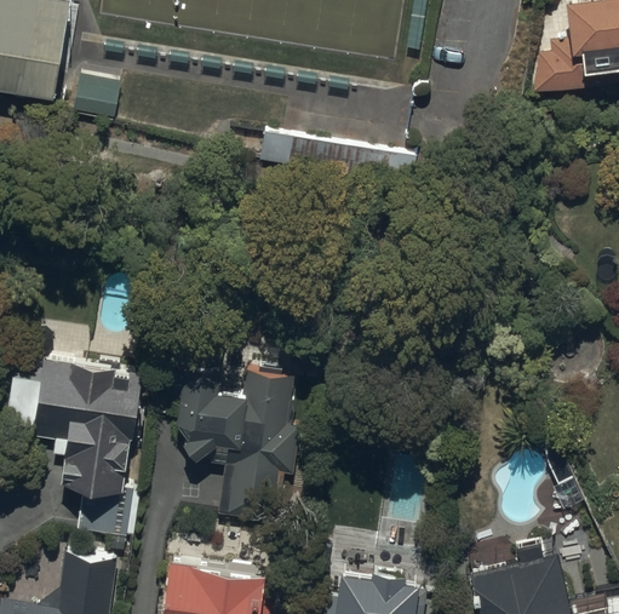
[(59,0),(0,0),(0,68),(46,76),(59,0)]
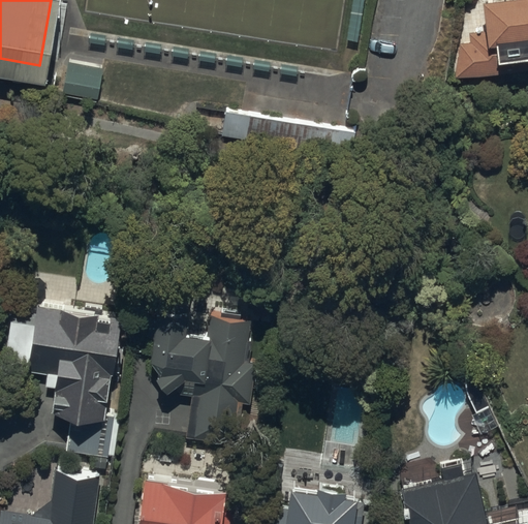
[(527,0),(488,0),(492,30),(474,32),(475,41),(463,42),(458,66),(527,59),(527,51),(526,42),(527,42),(527,0)]
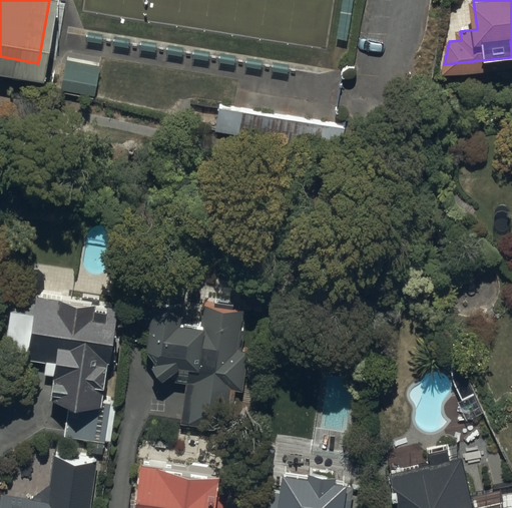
[(101,67),(65,61),(59,97),(95,103),(101,67)]
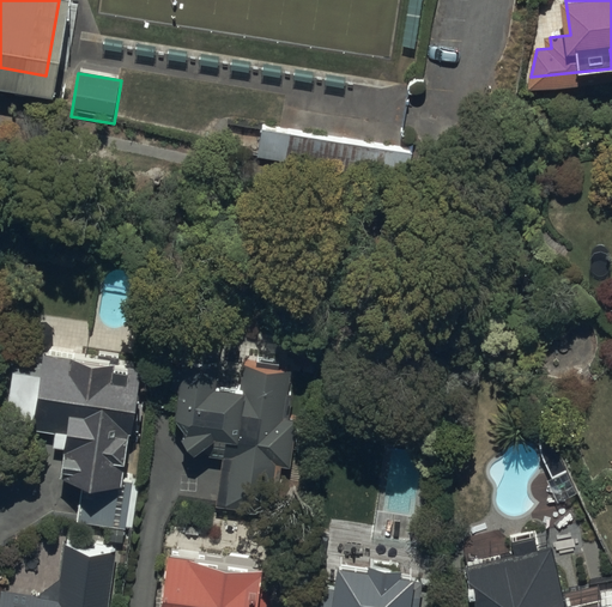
[(417,157),(261,129),(255,158),(411,186),(417,157)]
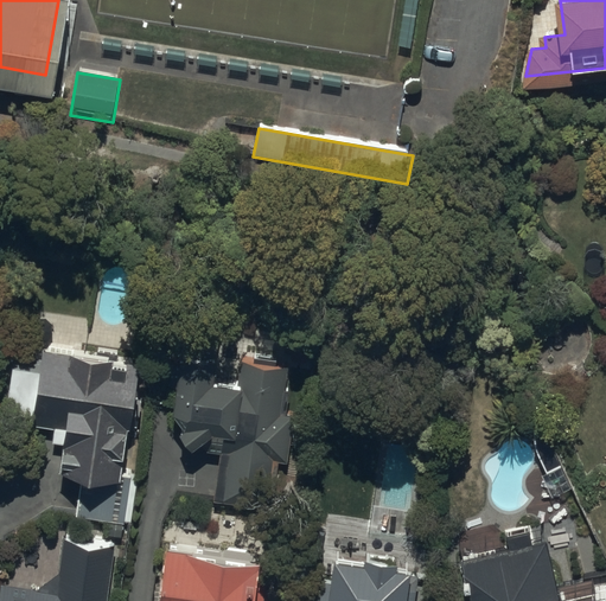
[(40,360),(14,357),(7,414),(30,416),(29,428),(55,432),(52,442),(61,443),(57,471),(83,474),(77,519),(108,524),(107,539),(122,541),(131,478),(119,477),(126,426),(136,427),(140,401),(132,400),(136,364),(116,362),(117,353),(70,347),(70,352),(42,349),(40,360)]
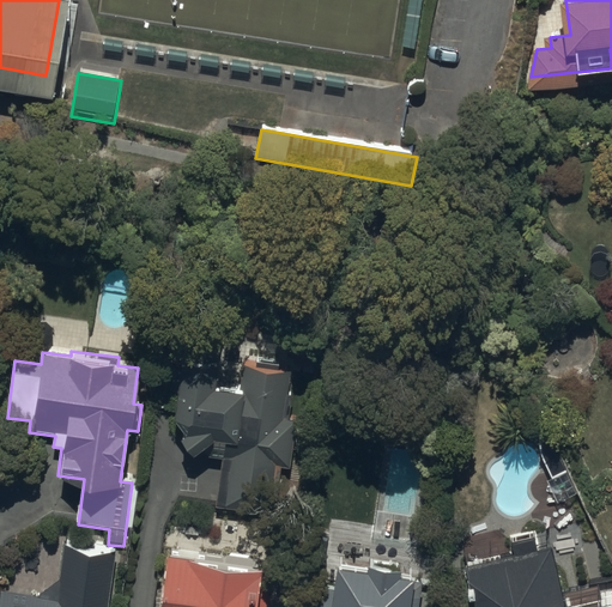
[(217,363),(181,358),(175,416),(185,430),(180,433),(192,451),(200,447),(208,459),(223,459),(216,508),(268,515),(276,465),(288,467),(294,423),(283,422),(289,371),(244,365),(241,390),(213,387),(217,363)]
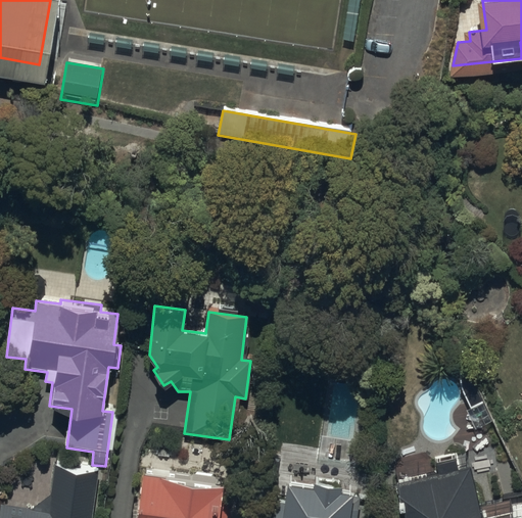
[(393,467),(396,484),(404,517),(521,517),(521,512),(520,513),(513,515),(510,502),(479,508),(471,468),(460,470),(458,458),(435,463),(438,475),(433,476),(429,459),(393,467)]
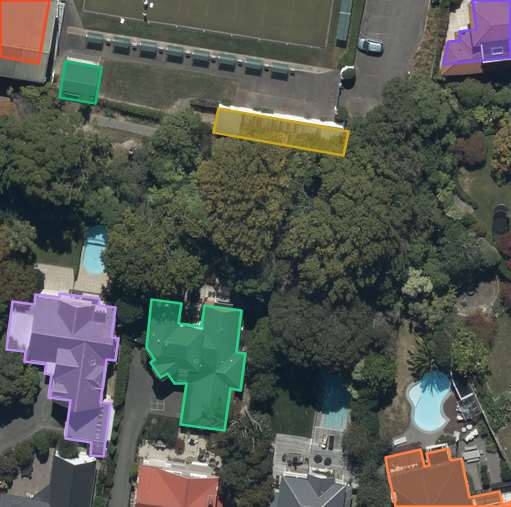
[(89,506),(96,462),(53,456),(50,486),(29,501),(0,497),(0,506),(89,506)]
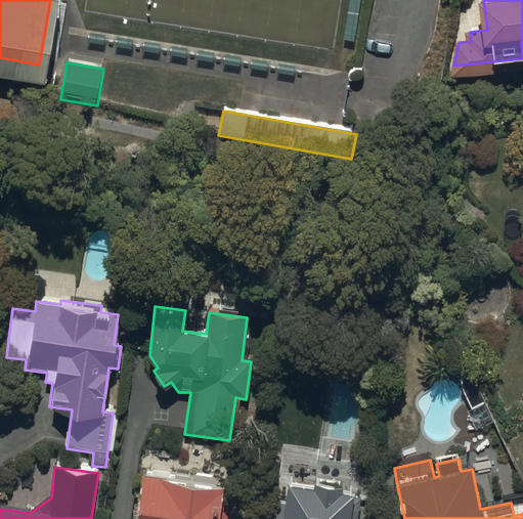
[(221,483),(143,473),(137,518),(227,518),(228,507),(218,505),(221,483)]
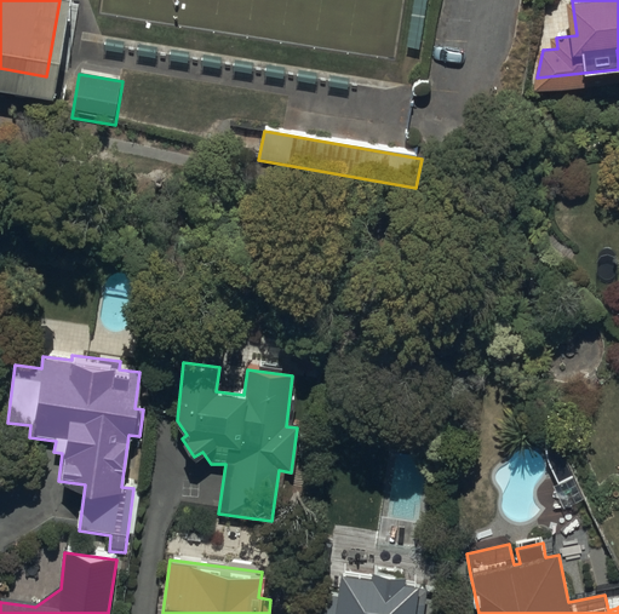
[(422,613),(425,589),(417,587),(418,583),(402,580),(403,572),(372,567),(371,574),(338,569),(334,595),(325,594),(321,613),(422,613)]
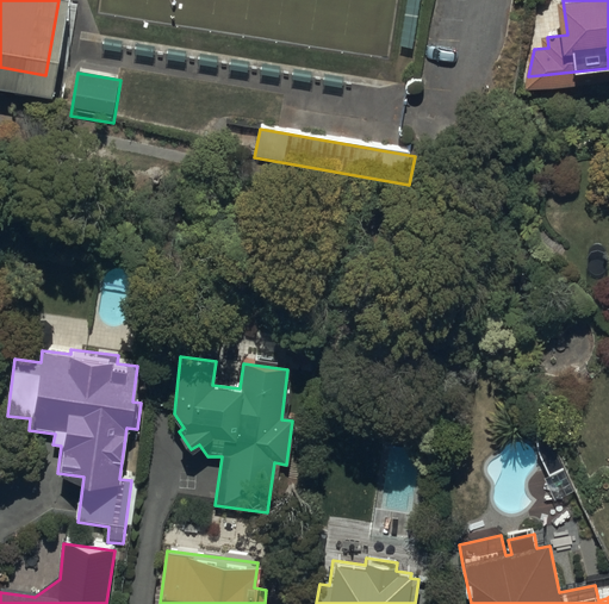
All buildings are outlined.
